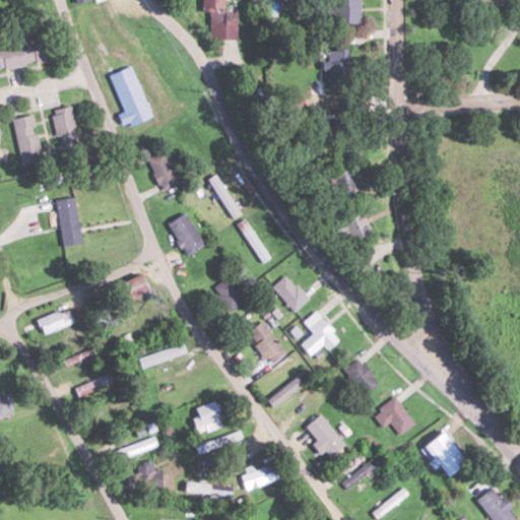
[(209,12),(209,40),(237,40),(237,5),(225,5),(224,0),(200,0),(200,12),(209,12)]
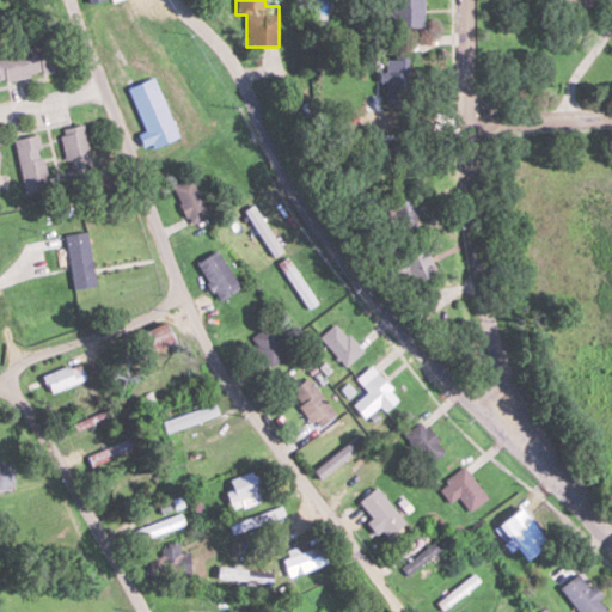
[(422,26),(421,0),(374,0),(374,26),(422,26)]
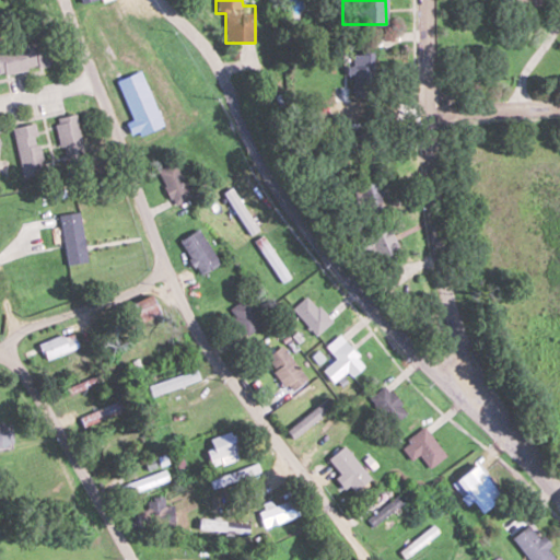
[(0,76),(50,68),(46,42),(0,48),(0,76)]
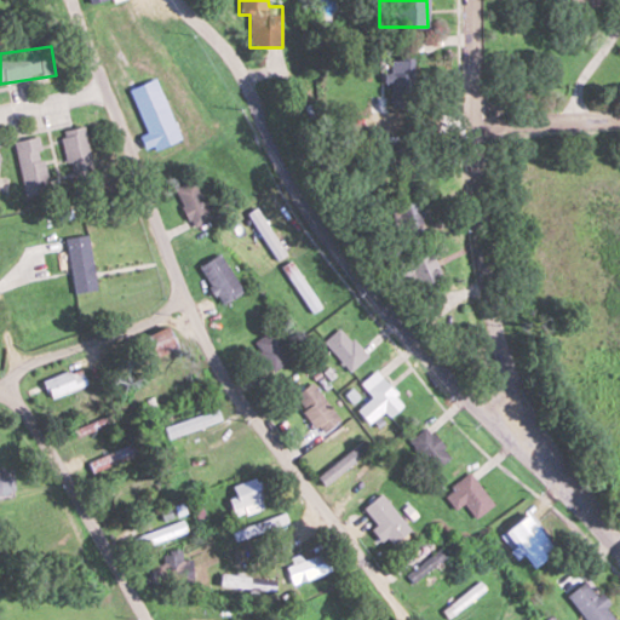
[(390,107),(409,107),(408,73),(389,73),(390,107)]
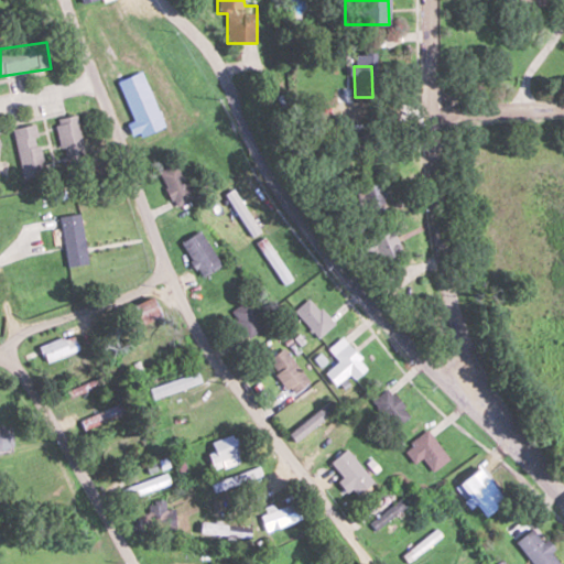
[(140,137),(164,126),(141,71),(117,82),(140,137)]
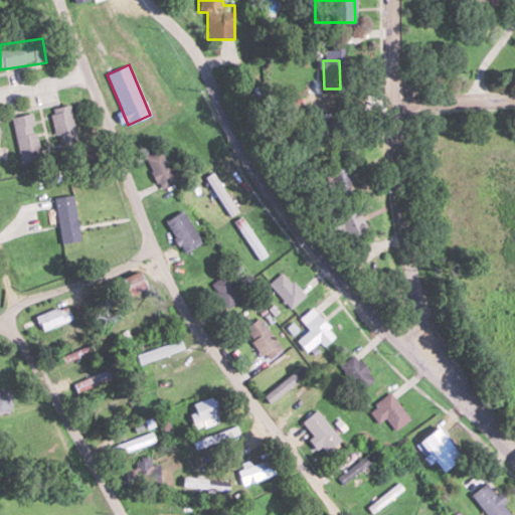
[(50,108),(57,148),(76,145),(69,105),(50,108)]
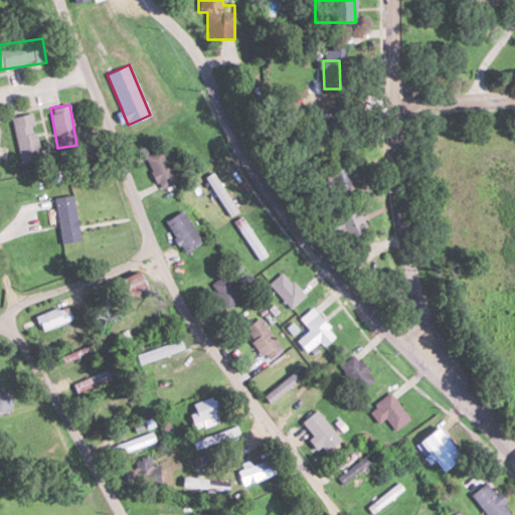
[(11,117),(19,163),(39,159),(30,114),(11,117)]
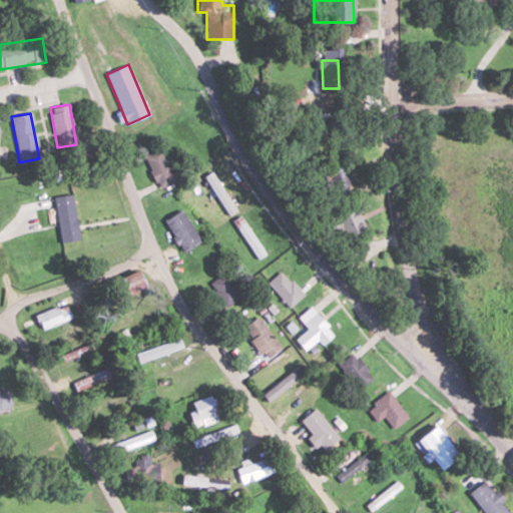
[(143,156),(159,188),(176,180),(159,147),(143,156)]
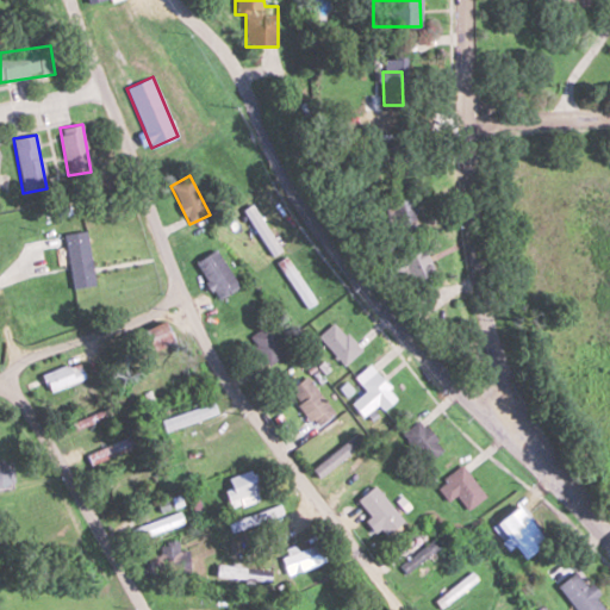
[(418,229),(412,198),(388,203),(394,234),(418,229)]
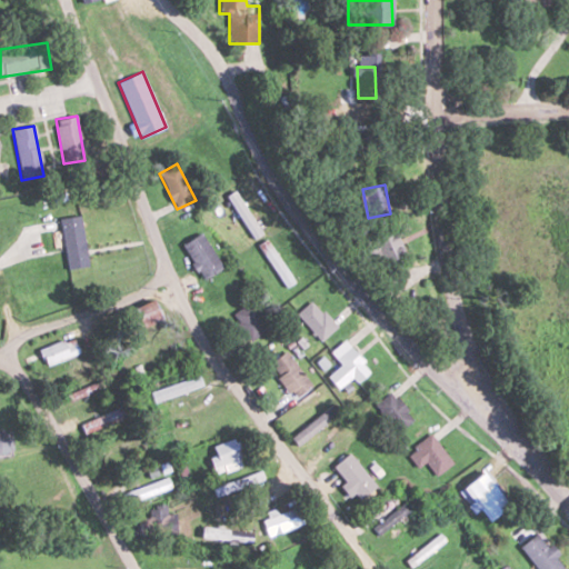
[(81,216),(60,218),(67,269),(88,267),(81,216)]
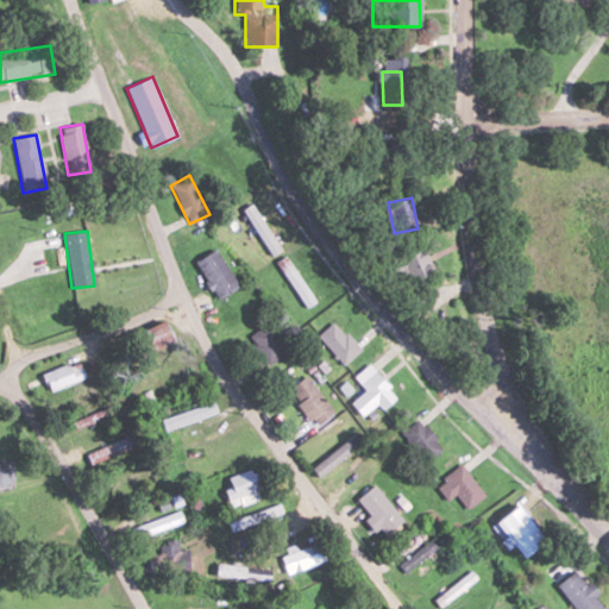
[(426,282),(425,276),(431,275),(426,249),(402,253),(409,286),(426,282)]
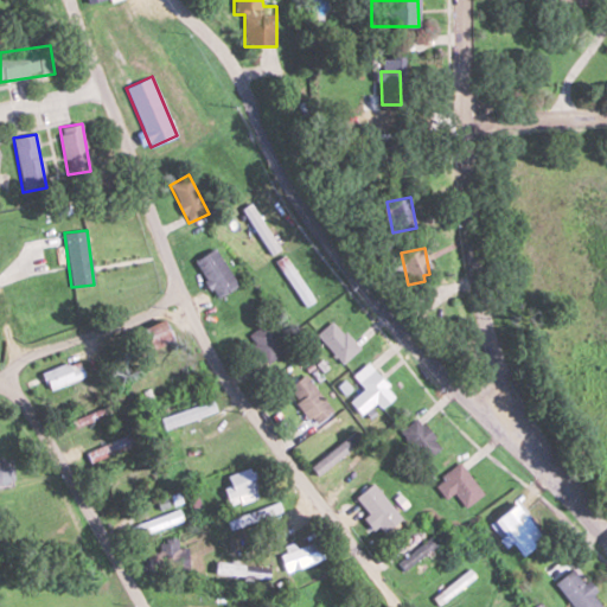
[(215,299),(236,288),(217,249),(195,260),(215,299)]
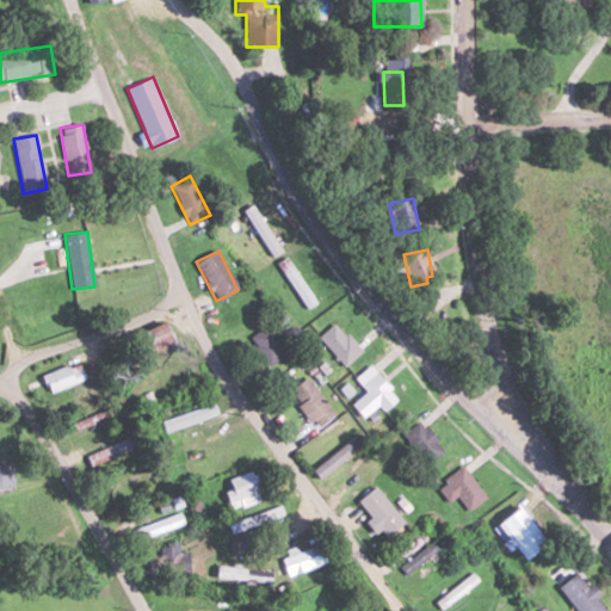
[(314,304),(287,257),(278,263),(304,309),(314,304)]
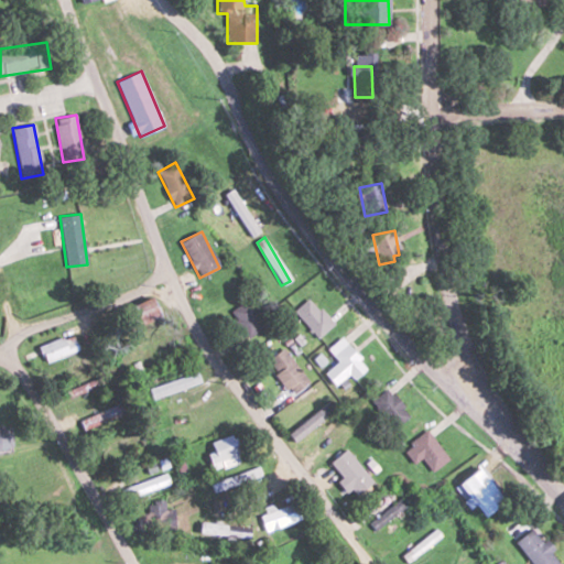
[(134,327),(160,316),(151,297),(126,308),(134,327)]
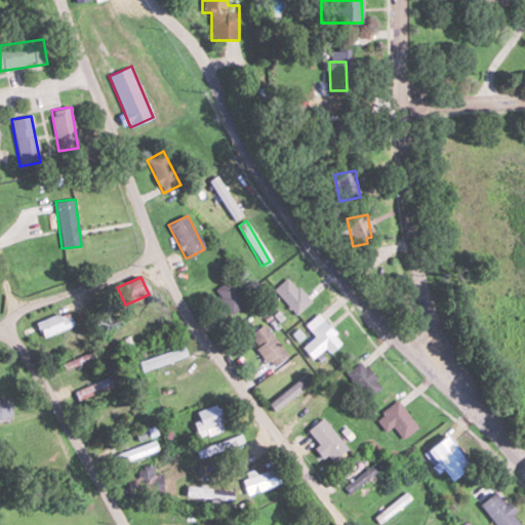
[(310,301),(287,277),(273,289),(295,315),(310,301)]
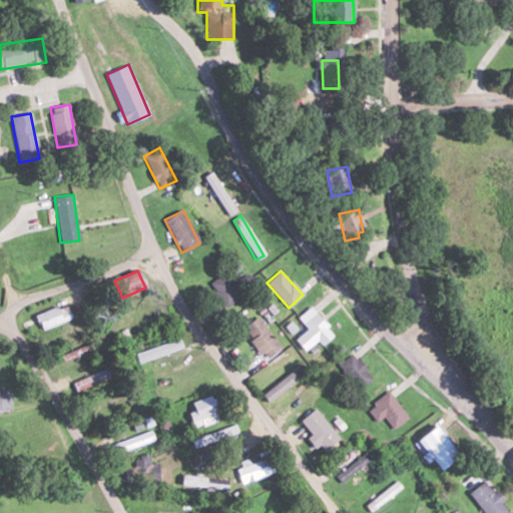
[(239,298),(224,274),(208,283),(224,307),(239,298)]
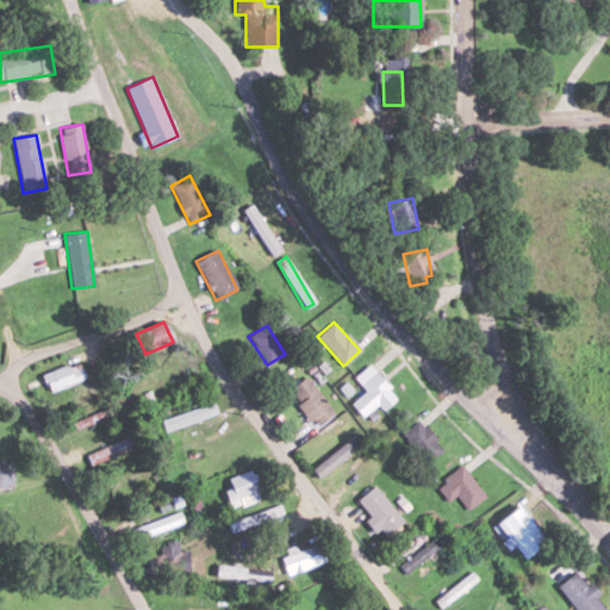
[(42,377),(49,393),(85,377),(78,360),(42,377)]
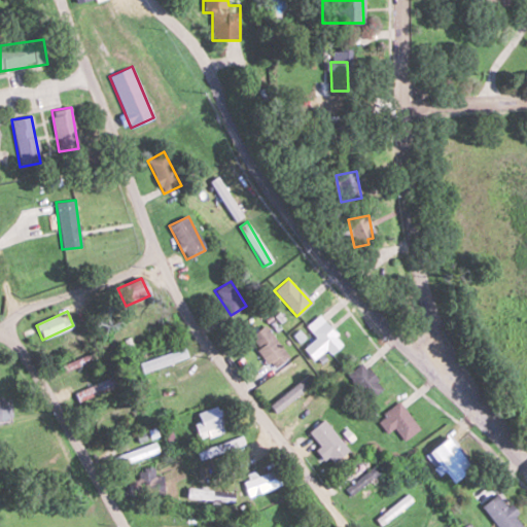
[(316,338),(303,350),(313,360),(324,350),(329,355),(343,343),(322,322),(311,332),(316,338)]
